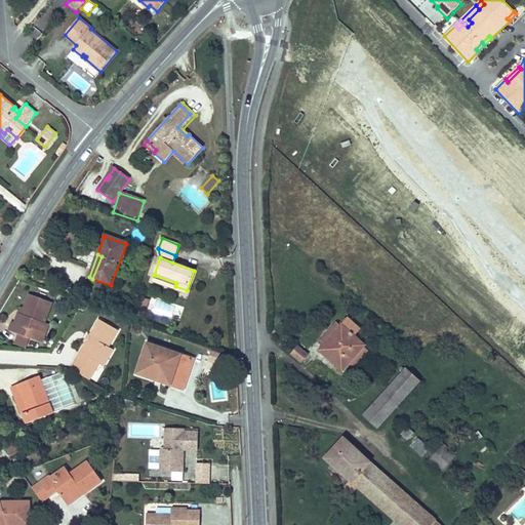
[(176,283),(155,275),(153,281),(186,293),(187,290),(175,286),(176,283)]
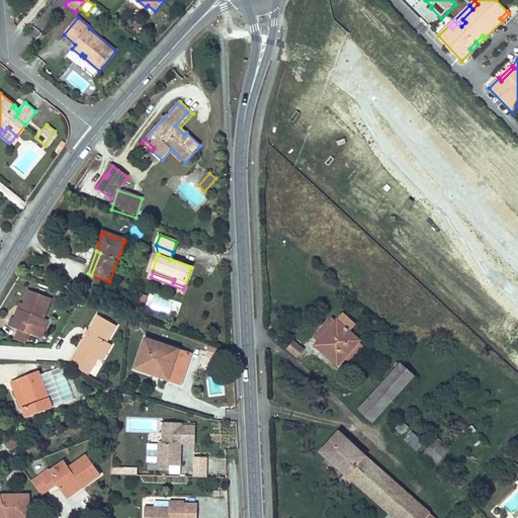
[(21,311),(18,310),(14,319),(12,318),(9,326),(18,330),(28,334),(36,337),(44,318),(51,298),(29,290),(23,305),(21,311)]
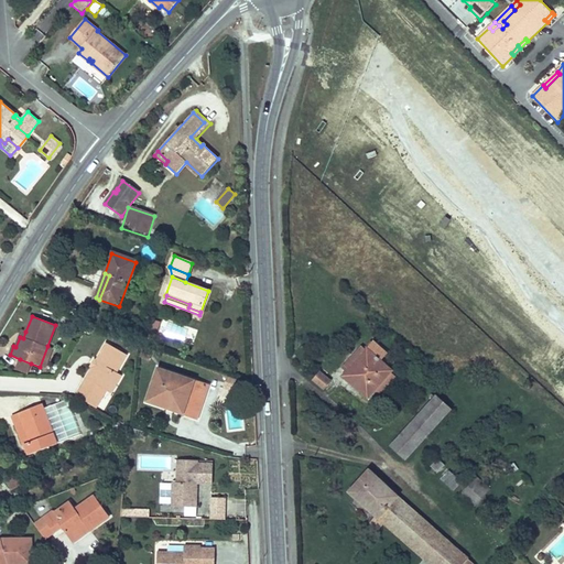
[(169,324),(166,333),(184,338),(186,329),(169,324)]
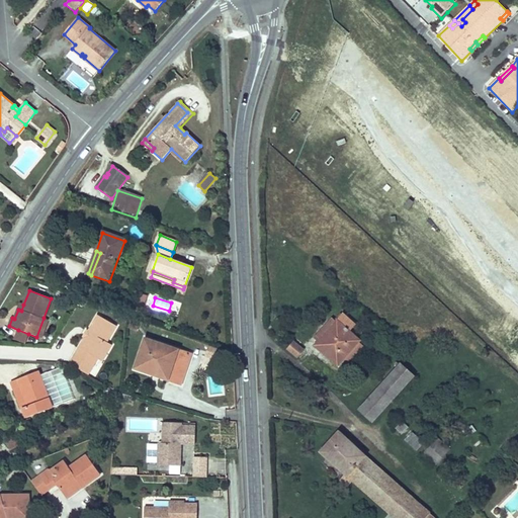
[(85,338),(75,355),(93,366),(97,359),(102,351),(106,354),(111,345),(107,342),(116,326),(98,316),(88,331),(91,333),(87,339),(85,338)]
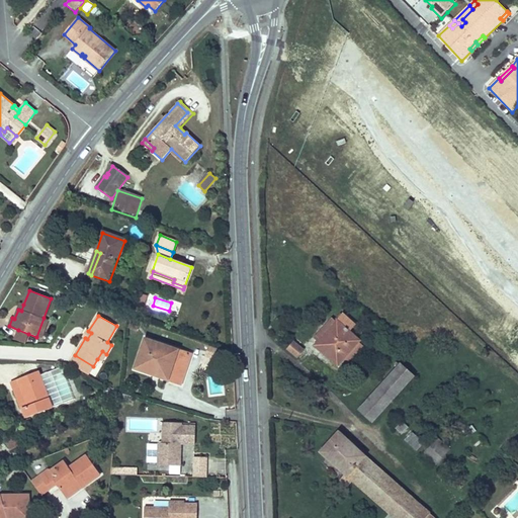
[(344,316),(319,342),(333,354),(330,357),(338,364),(359,341),(348,331),(354,325),(344,316)]
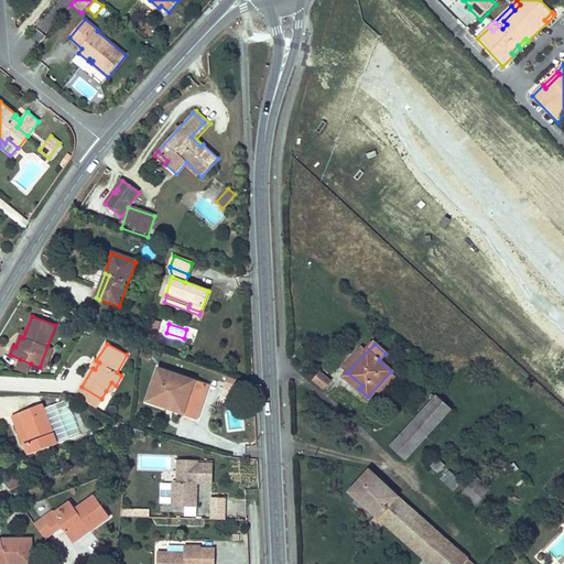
[(47,346),(40,367),(44,369),(52,348),(47,346)]
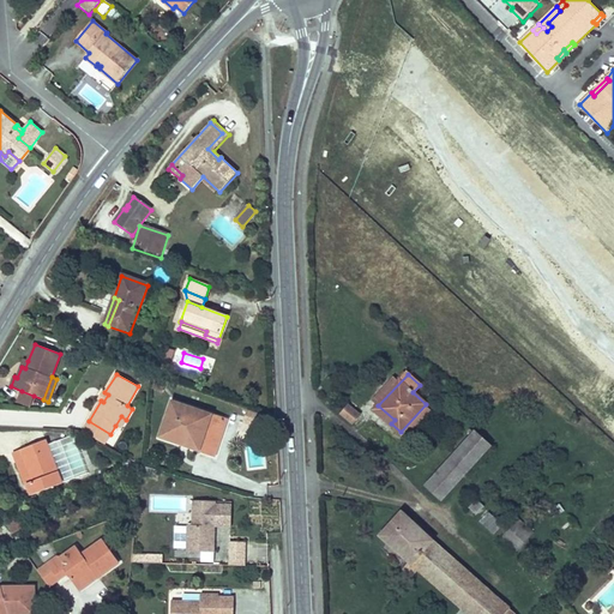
[(156,378),(152,389),(162,391),(166,381),(156,378)]
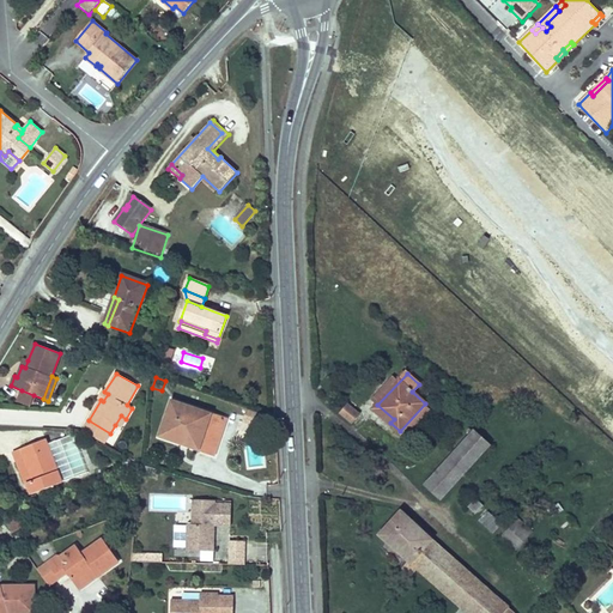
[(34,395),(22,390),(18,401),(30,406),(34,395)]
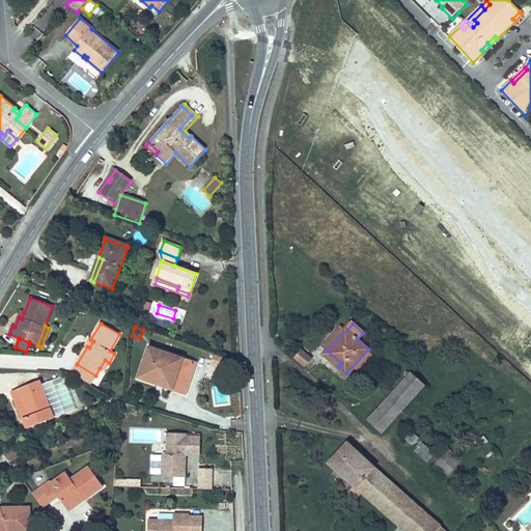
[(149,346),(140,371),(188,388),(196,363),(149,346)]
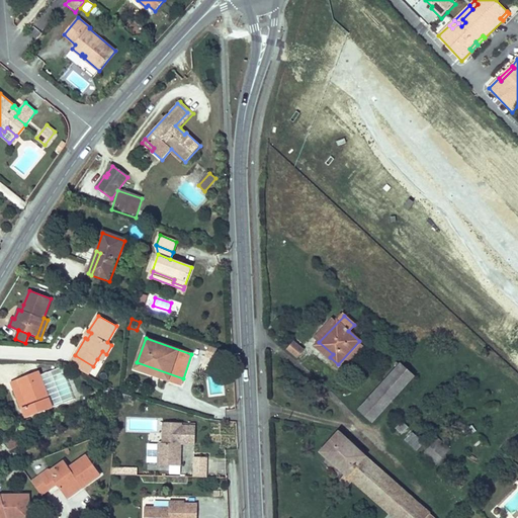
[(319,342),(317,345),(330,357),(333,354),(319,342)]
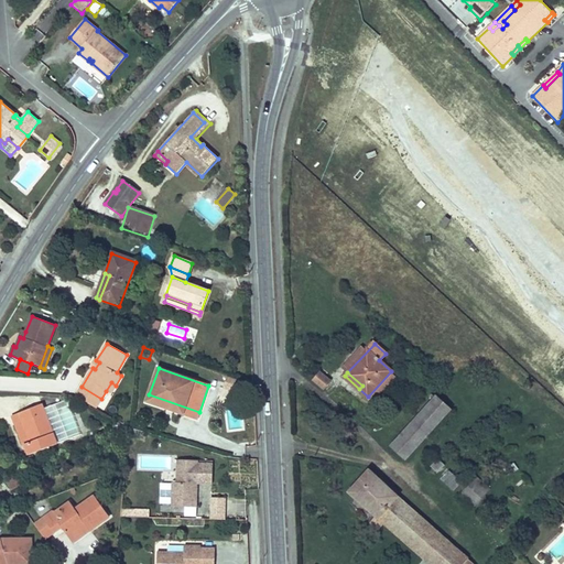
[(321,373),(315,380),(324,388),(329,381),(321,373)]
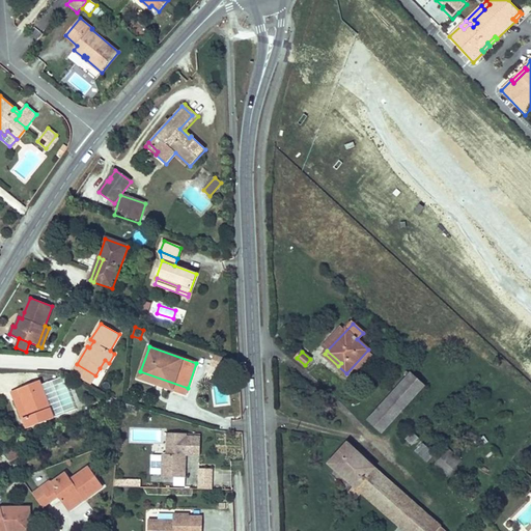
[(225,367),(228,358),(217,354),(213,363),(225,367)]
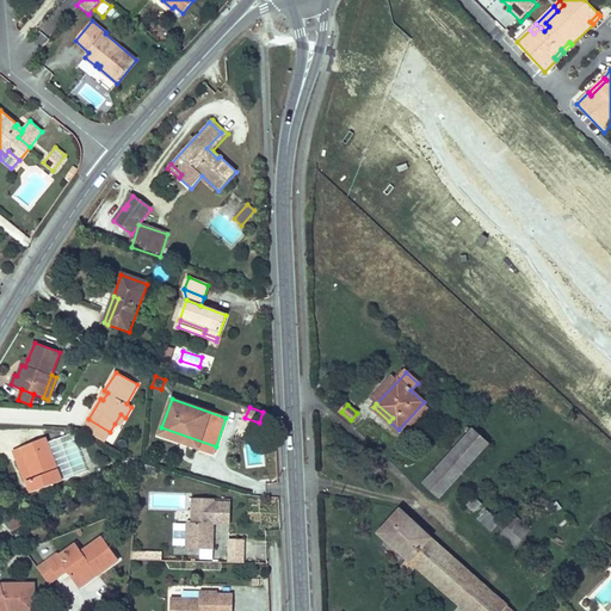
[(121,414),(115,424),(121,426),(125,418),(121,414)]
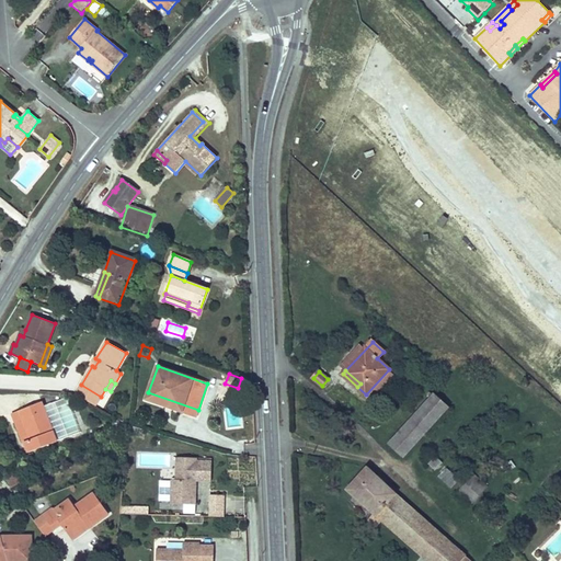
[(81,385),(75,396),(95,407),(101,397),(81,385)]
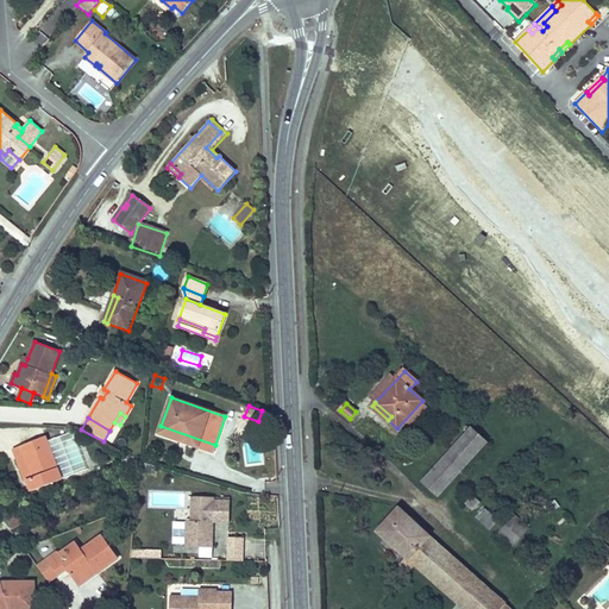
[(215,445),(161,426),(158,433),(213,453),(215,445)]
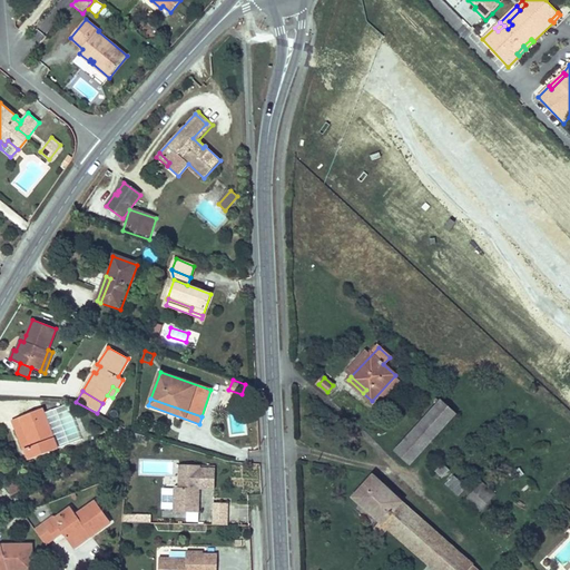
[(441,401),(418,426),(432,440),(455,414),(441,401)]
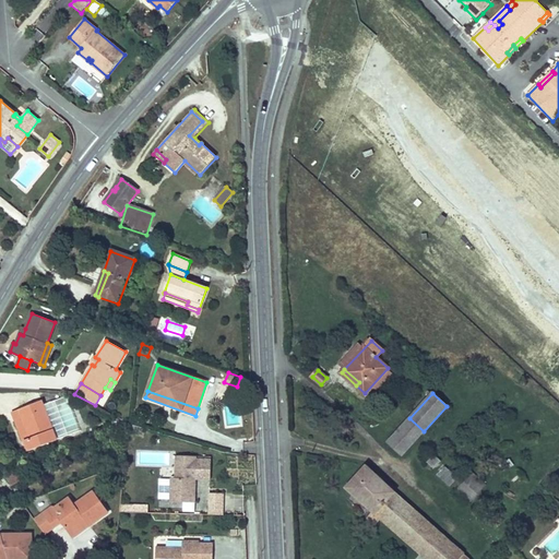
[(42,401),(20,409),(31,438),(25,441),(28,451),(57,441),(42,401)]
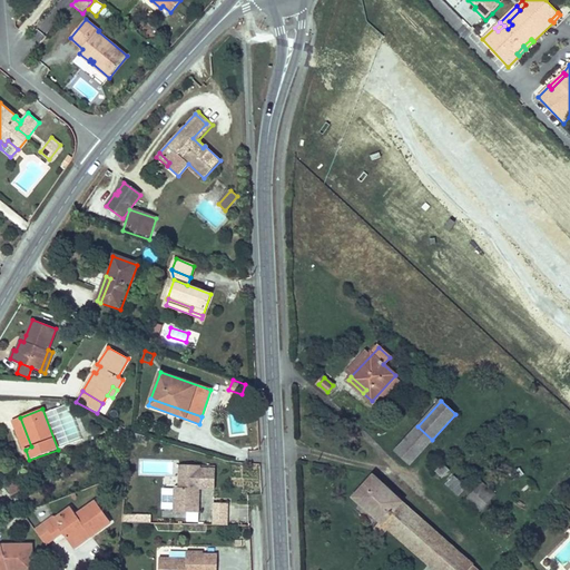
[(20,418),(13,420),(26,450),(31,446),(20,418)]
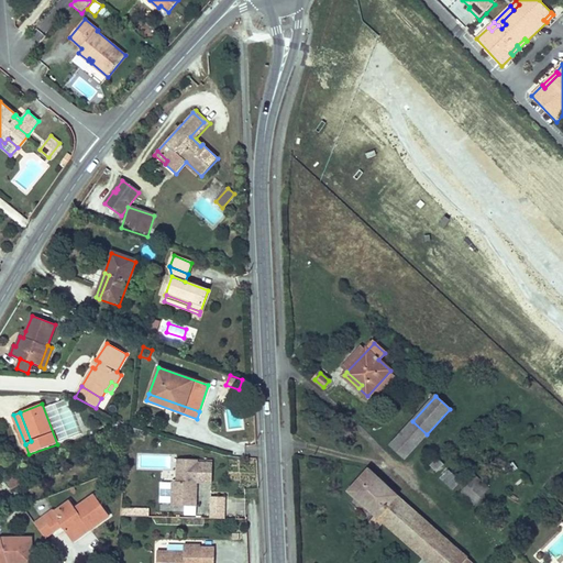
[(427,434),(412,421),(390,445),(405,459),(427,434)]
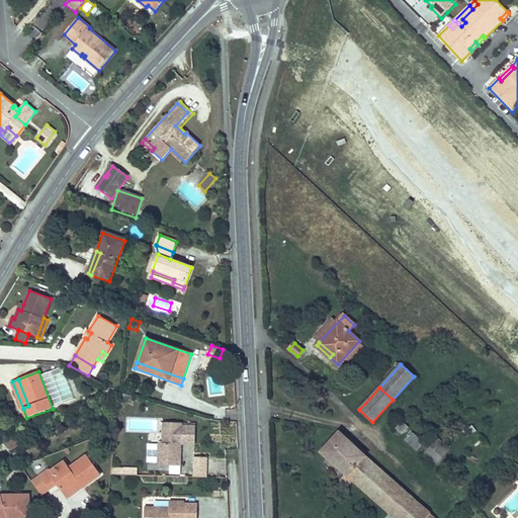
[(182,424),(182,423),(163,422),(162,443),(158,443),(157,465),(170,465),(170,460),(181,461),(181,445),(182,424)]
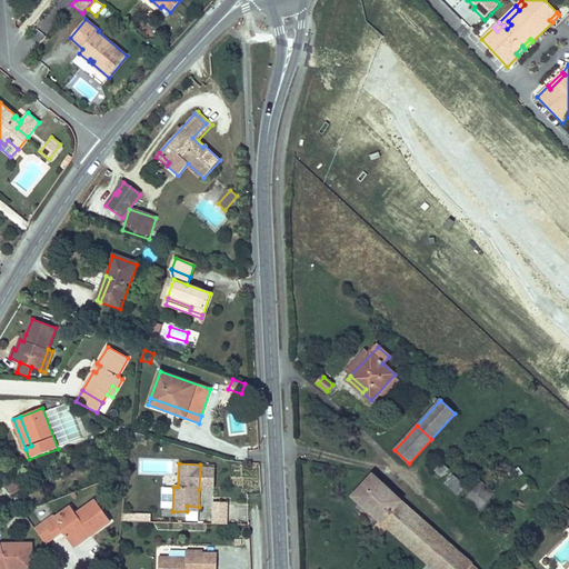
[(441,465),(436,470),(441,476),(447,470),(441,465)]
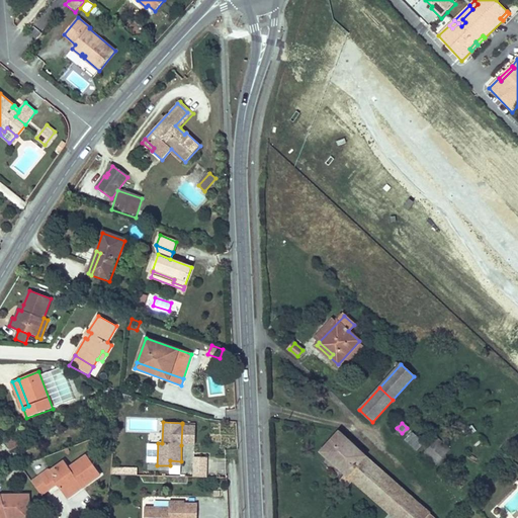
[(195,425),(182,424),(181,445),(194,445),(195,425)]
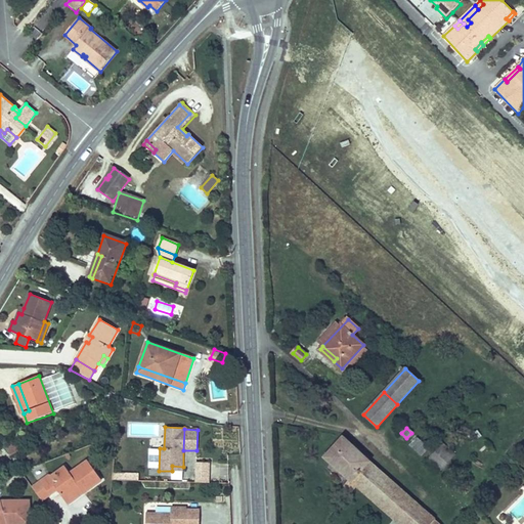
[(440,523),(343,437),(324,457),(350,480),(345,486),(351,492),(356,486),(395,520),(391,523),(440,523)]
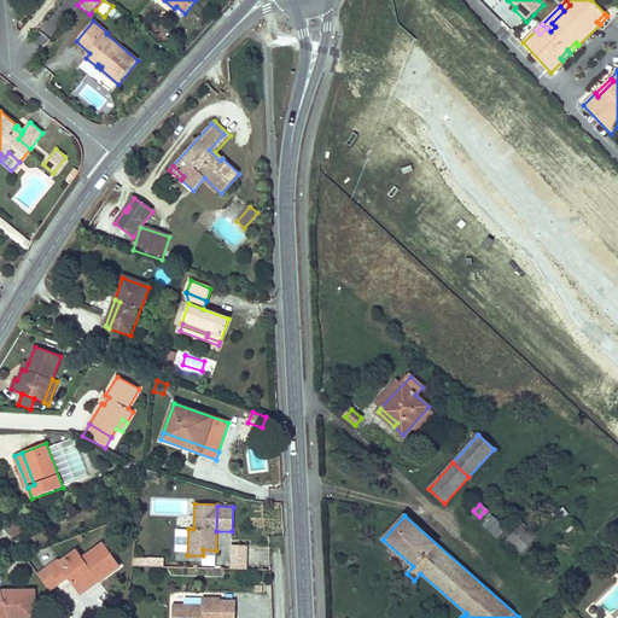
[(491,516),(483,525),(496,537),(505,528),(491,516)]
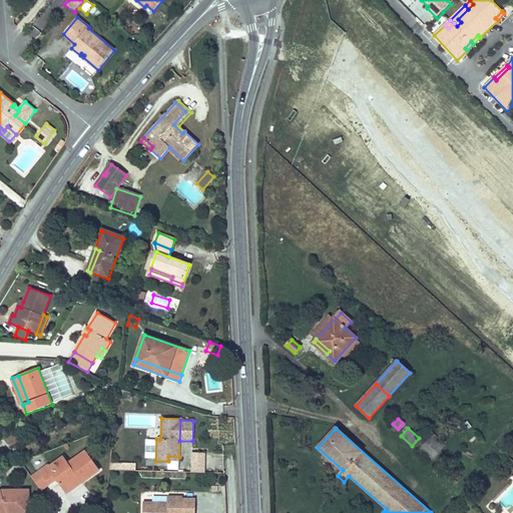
[(55,480),(62,490),(77,479),(80,483),(98,470),(85,452),(68,464),(64,458),(52,466),(47,466),(39,471),(49,485),(55,480)]
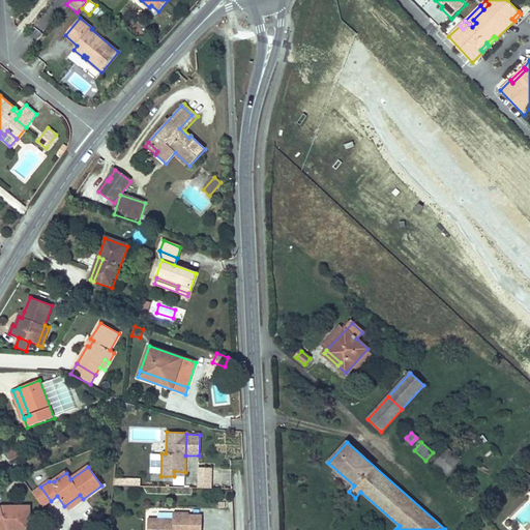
[(211,468),(198,467),(198,488),(211,488),(211,468)]
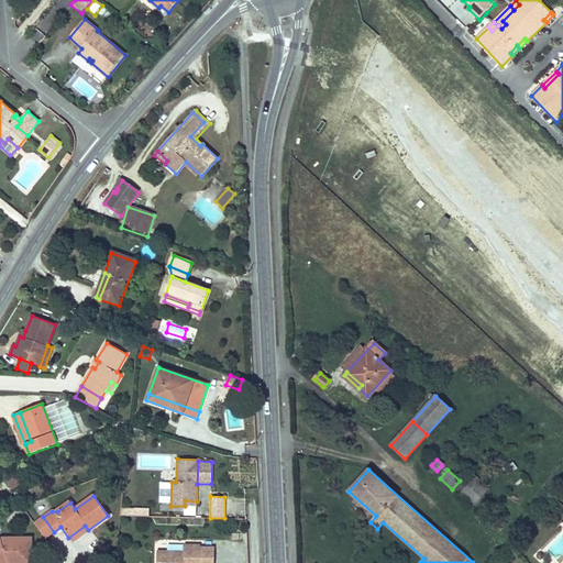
[(85,526),(68,538),(72,542),(88,530),(85,526)]
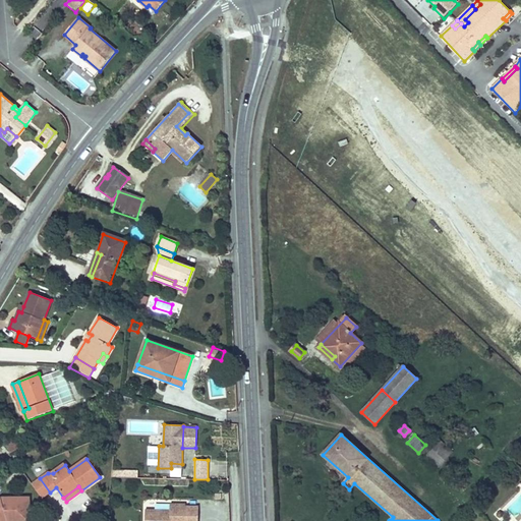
[(0,520),(2,519),(5,519),(6,520),(29,520),(29,499),(0,499),(0,520)]
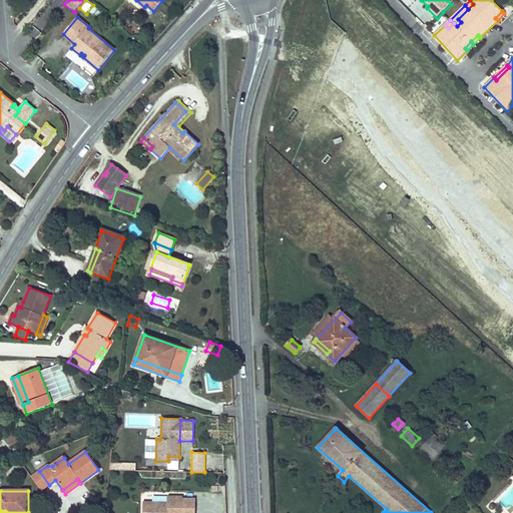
[(142,512),(195,512),(195,498),(182,498),(182,496),(167,496),(167,502),(143,502),(142,512)]
